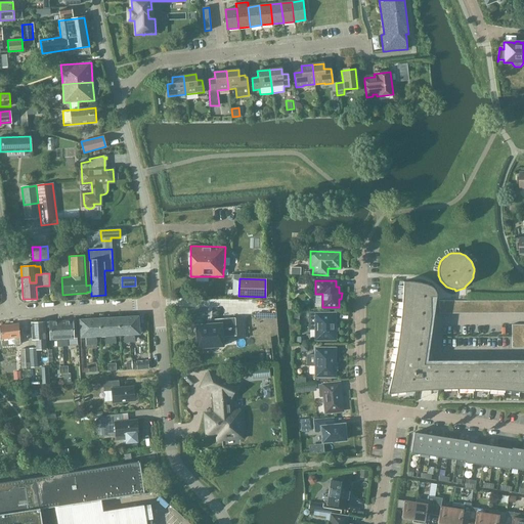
[(415,281),(403,281),(401,310),(398,338),(394,366),(388,394),(398,392),(408,391),(420,390),(431,389),(440,389),(448,389),(457,389),(482,389),(507,390),(523,392),(523,363),(424,364),(430,316),(430,297),(436,297),(436,293),(435,290),(432,288),(430,286),(428,285),(426,285),(415,281)]
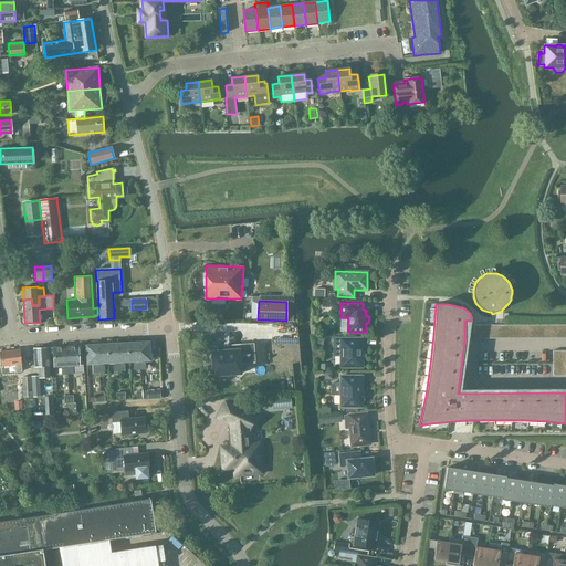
[(362,367),(362,338),(333,338),(333,356),(341,356),(341,367),(362,367)]
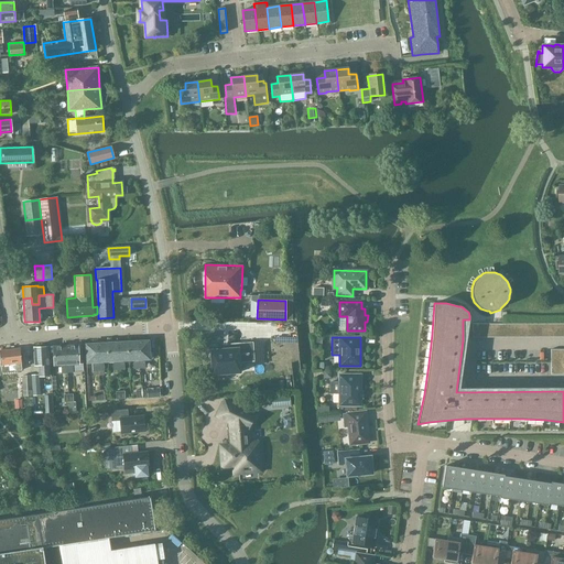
[(144,361),(143,362),(143,360),(149,360),(148,342),(138,343),(139,369),(143,369),(144,369),(144,361)]
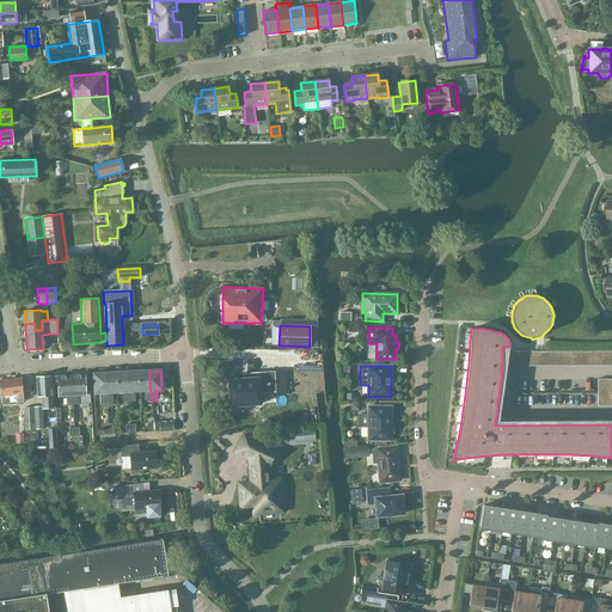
[(133,392),(139,392),(138,372),(127,373),(128,402),(134,402),(135,402),(134,395),(133,395),(133,392)]
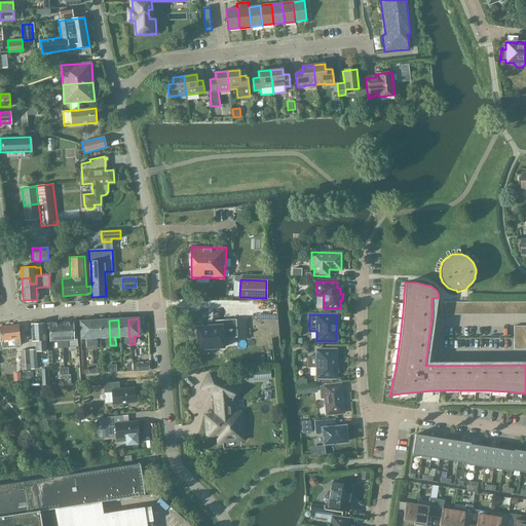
[(125,345),(129,344),(128,320),(118,320),(119,337),(124,336),(124,338),(123,338),(124,345),(125,345)]
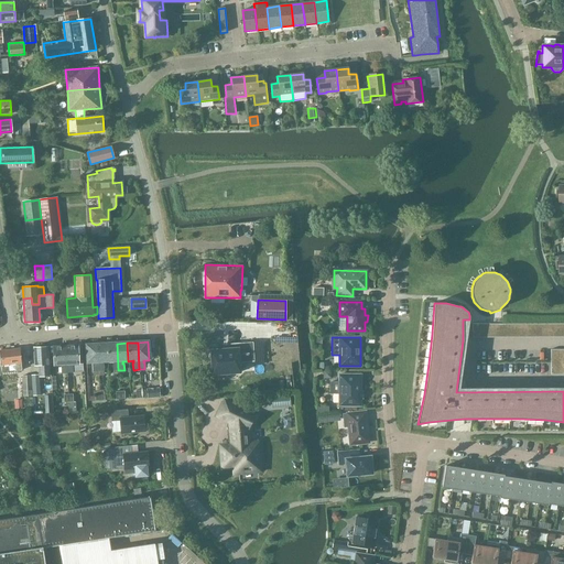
[(228,349),(210,350),(213,375),(240,372),(239,362),(253,361),(252,343),(228,345),(228,349)]
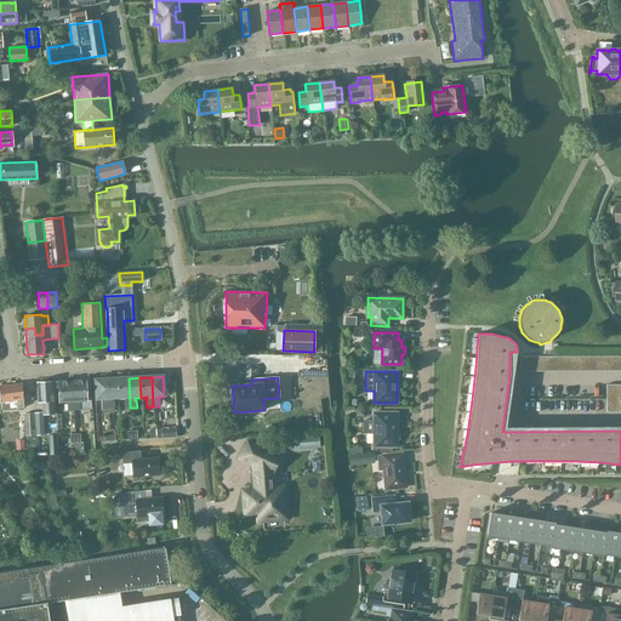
[(112,399),(118,399),(118,379),(106,380),(108,409),(113,409),(114,409),(114,402),(113,402),(112,399)]
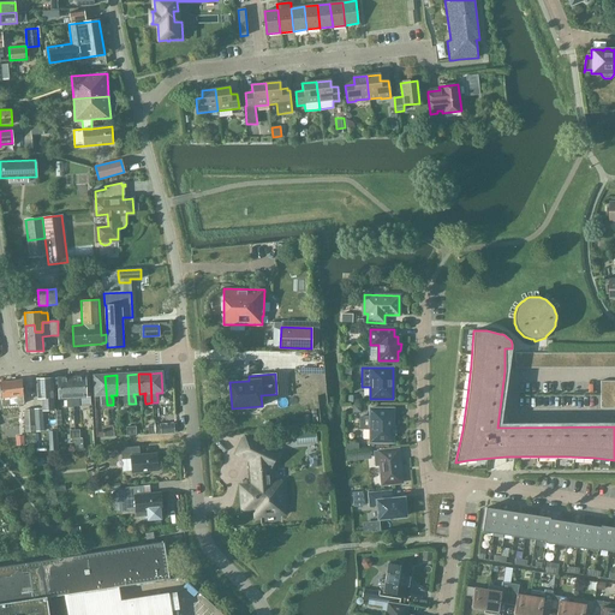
[(121,396),(123,405),(124,405),(129,404),(127,375),(117,375),(117,395),(123,394),(123,396),(121,396)]
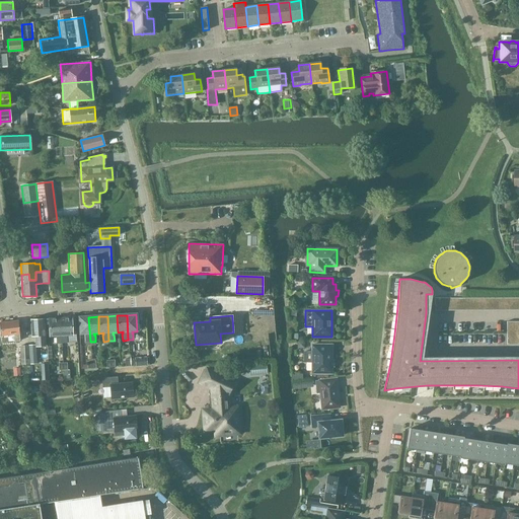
[(86,343),(90,342),(88,317),(79,317),(80,335),(85,334),(85,336),(84,336),(85,343),(86,343)]
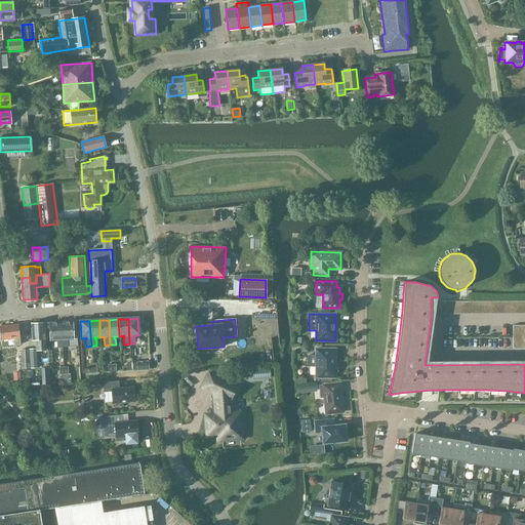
[(57,348),(63,348),(61,322),(49,323),(50,339),(57,339),(57,341),(56,341),(56,348),(57,348)]
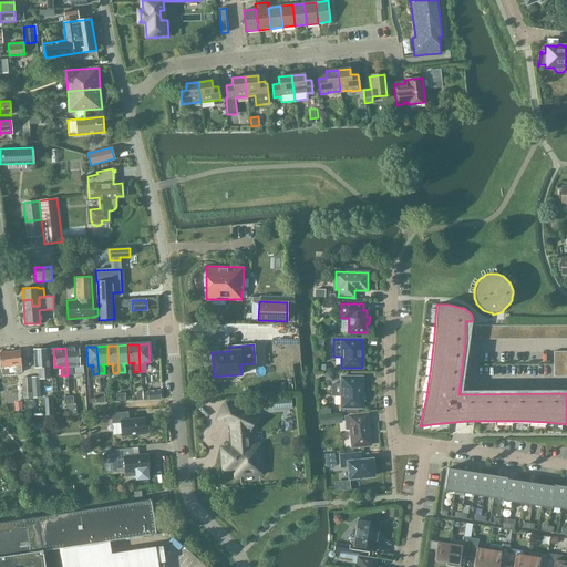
[(72,368),(71,368),(71,367),(79,366),(78,348),(65,348),(68,375),(72,375),(73,375),(72,368)]
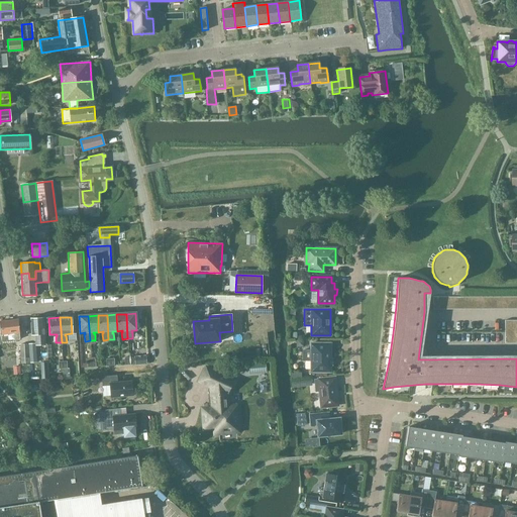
[(36,335),(37,343),(37,345),(45,344),(43,318),(30,319),(31,335),(36,335)]
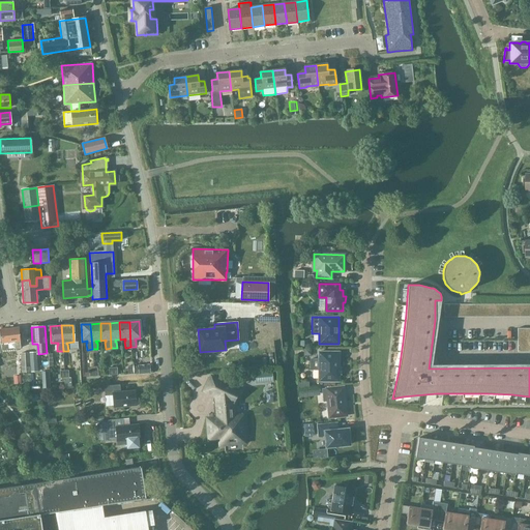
[(529,351),(529,327),(518,328),(518,352),(529,351)]
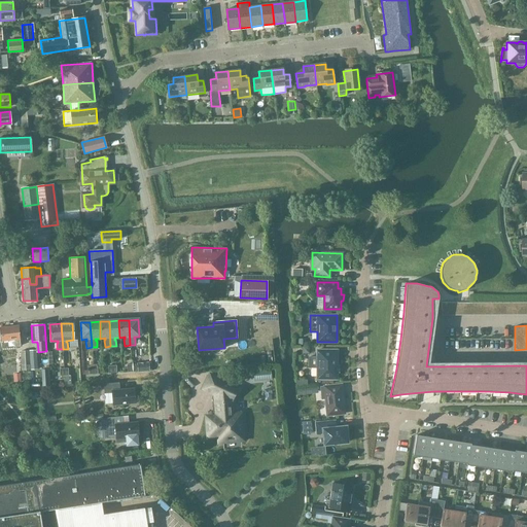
[(14,347),(20,347),(20,339),(19,326),(0,327),(0,331),(1,342),(13,340),(14,347)]
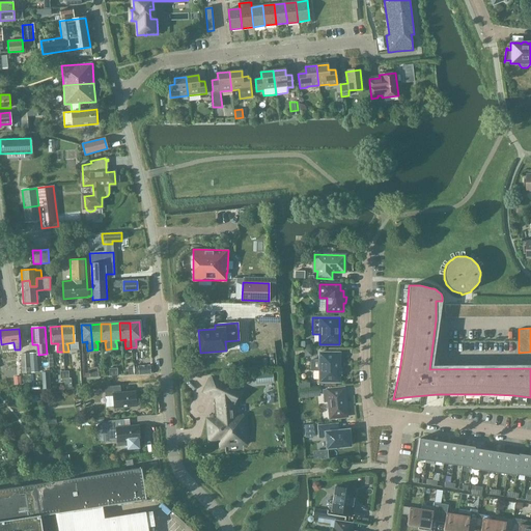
[(38,353),(29,354),(30,369),(30,373),(37,372),(37,355),(38,355),(38,353)]
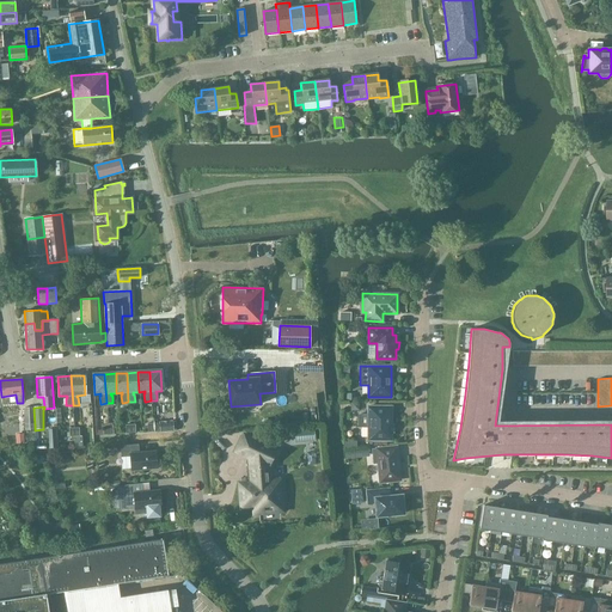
[(391,407),(368,407),(368,440),(391,440),(391,432),(393,432),(393,430),(391,430),(391,426),(393,426),(393,424),(391,424),(391,407)]
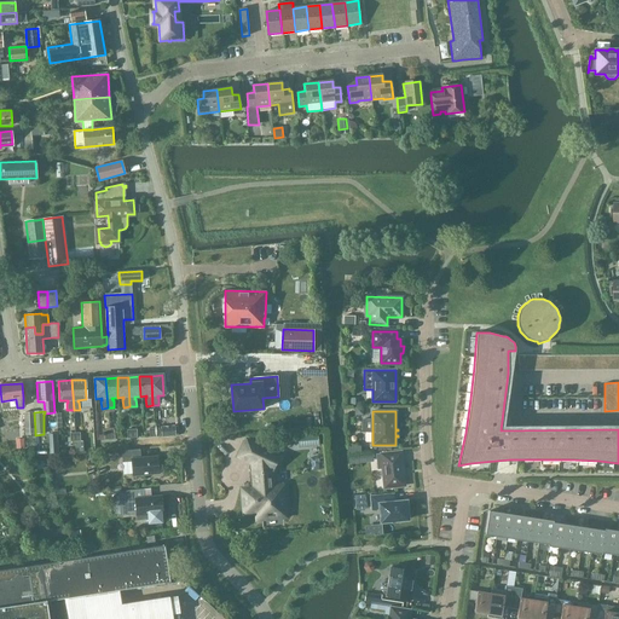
[(35,431),(34,412),(24,412),(25,435),(28,435),(35,435),(35,431)]
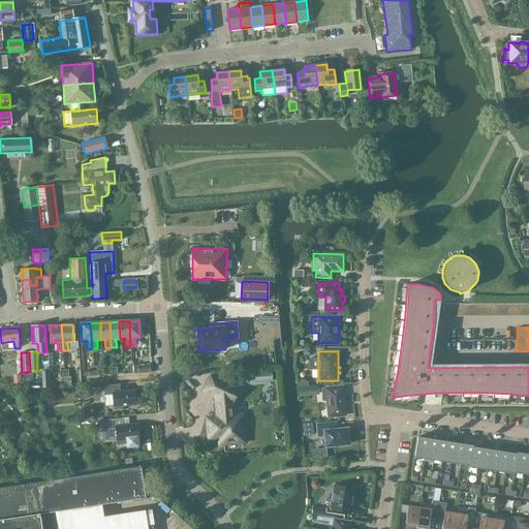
[(136,365),(136,373),(149,372),(149,364),(136,365)]
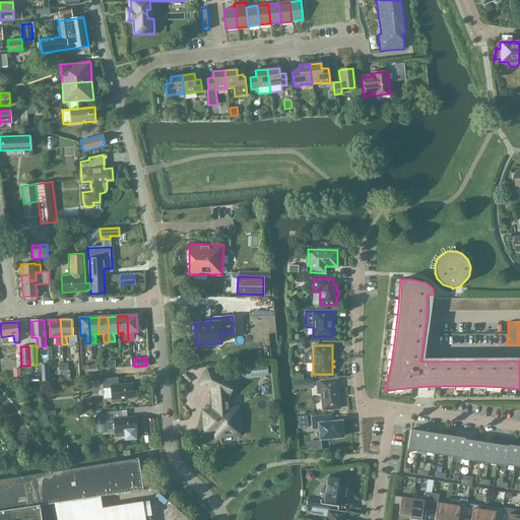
[(267,375),(266,364),(250,365),(251,377),(267,375)]
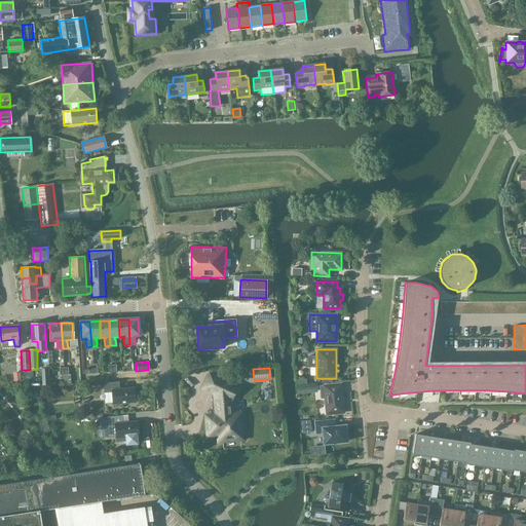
[(218,442),(243,440),(240,413),(232,413),(231,402),(232,402),(239,387),(210,373),(202,388),(214,393),(216,415),(205,416),(208,437),(218,436),(218,442)]
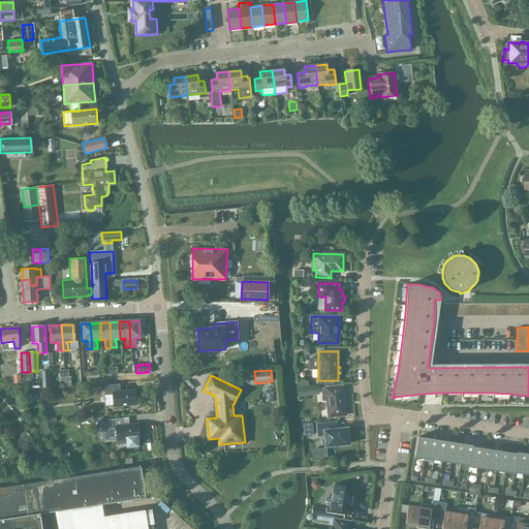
[(114,407),(135,405),(134,391),(120,392),(119,384),(103,385),(104,396),(113,395),(114,407)]
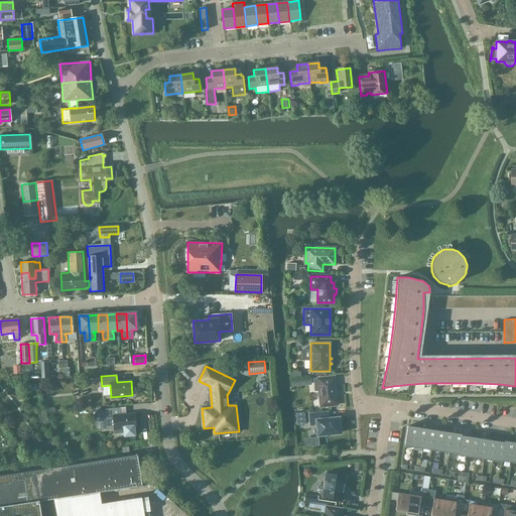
[(331,377),(317,378),(317,379),(313,379),(314,390),(318,390),(320,406),(337,405),(335,383),(332,384),(331,377)]
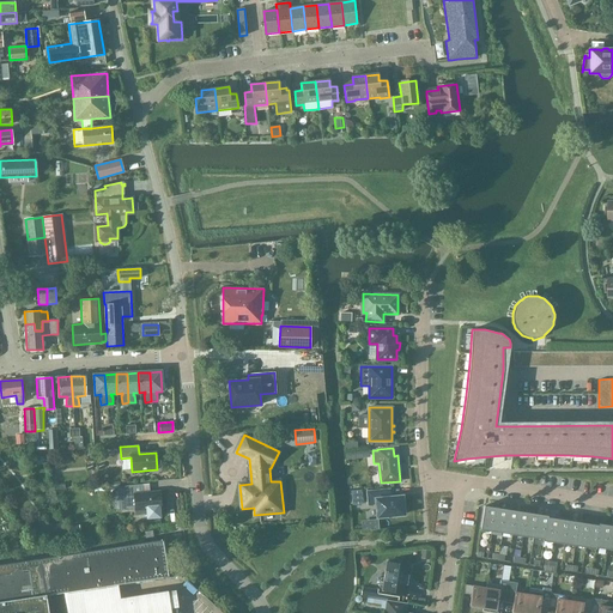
[(135,516),(146,515),(147,519),(161,517),(159,509),(161,509),(159,492),(143,493),(141,485),(123,486),(125,498),(126,511),(134,510),(135,516)]
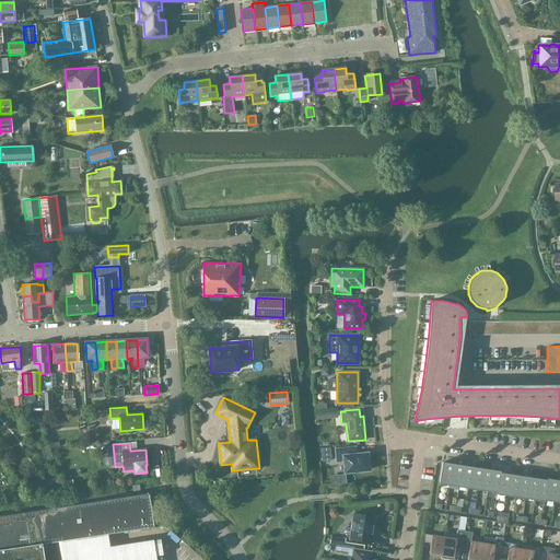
[(329,447),(321,448),(322,461),(330,461),(329,447)]
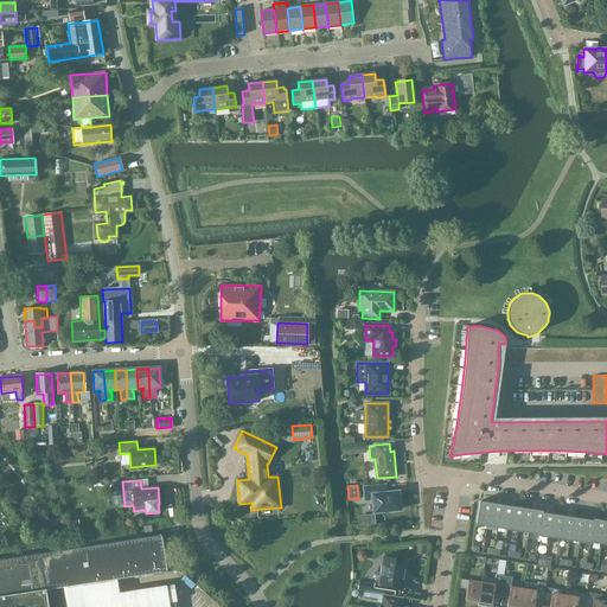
[(379,485),(363,486),(364,500),(372,499),(374,512),(400,509),(398,491),(381,493),(379,485)]
